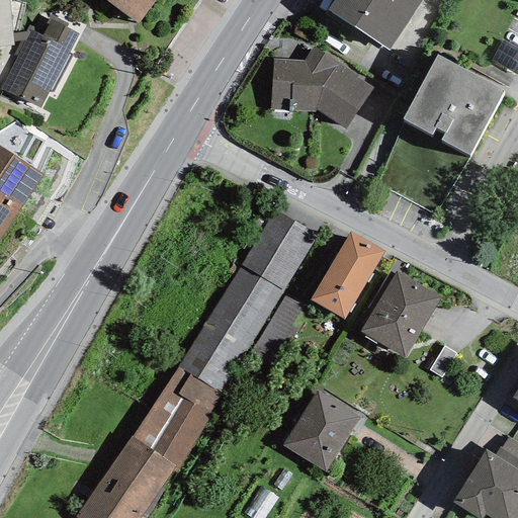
[(0,0),(0,47),(14,46),(13,42),(12,33),(8,0),(0,0)]
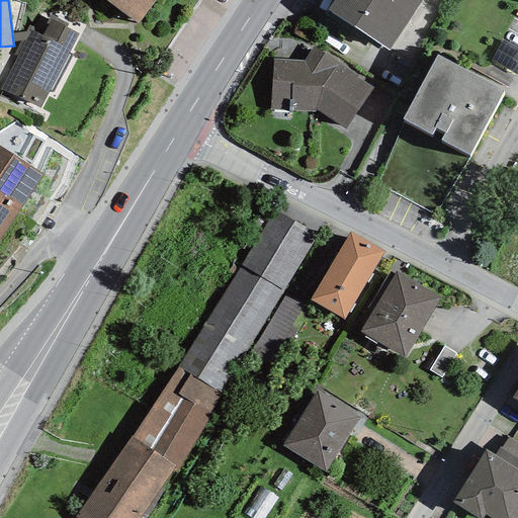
[(155,0),(104,0),(138,23),(155,0)]
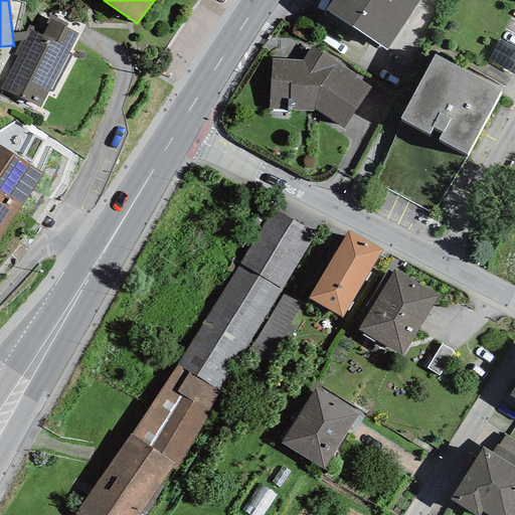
[(420,0),(332,0),(325,10),(386,50),(420,0)]
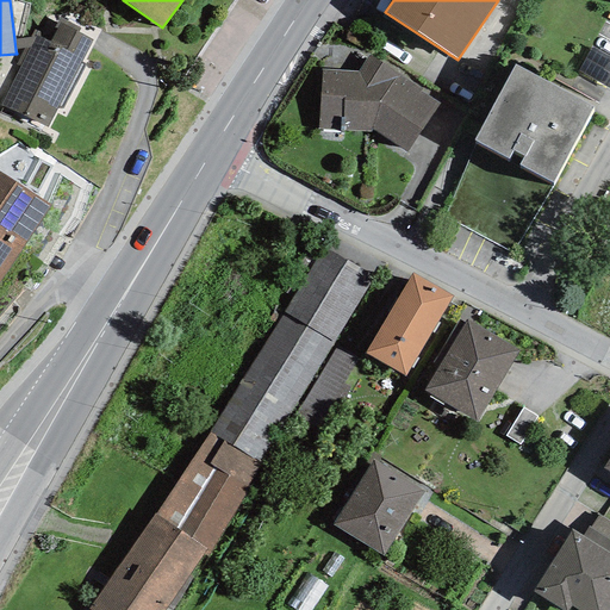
[(81,62),(92,41),(78,32),(80,29),(60,18),(55,27),(57,29),(51,38),(33,29),(29,38),(23,49),(16,64),(19,67),(0,103),(0,106),(47,128),(56,107),(62,111),(86,64),(81,62)]
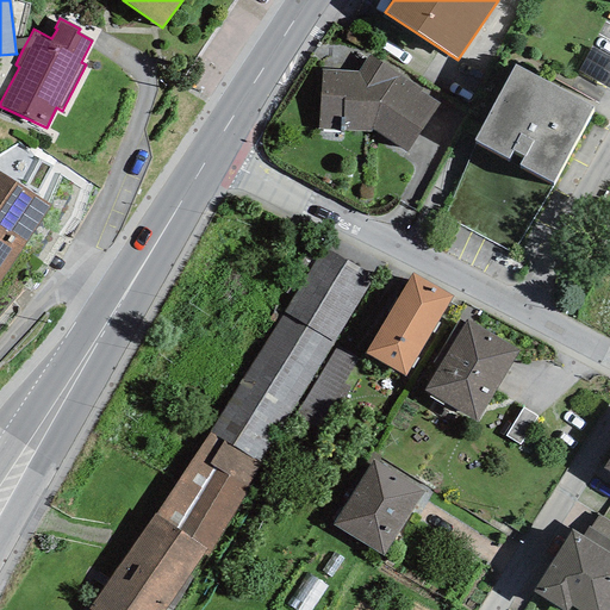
[(16,50),(23,49),(29,38),(14,39),(16,50)]
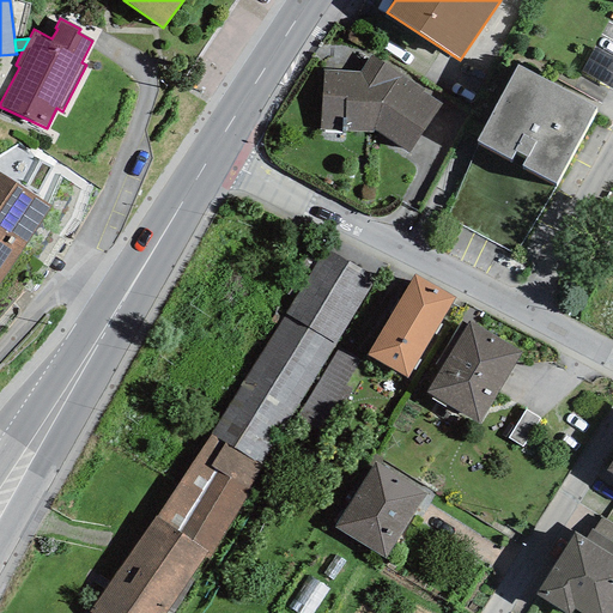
[(322,71),(320,131),(372,133),(374,131),(408,153),(442,104),(423,92),(424,90),(371,56),(359,73),(322,71)]
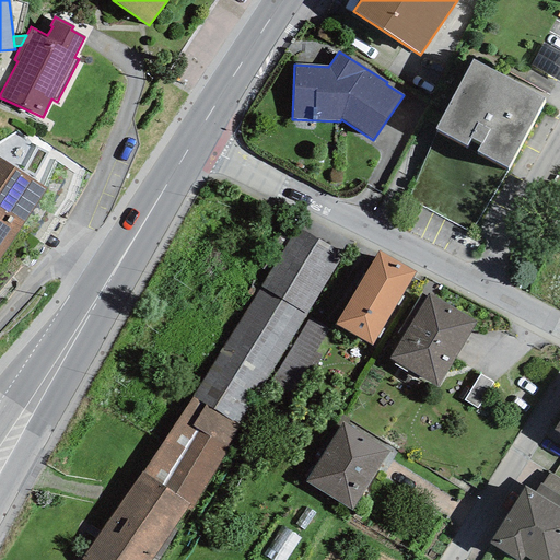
[(546,98),(473,60),(435,129),(509,168),(546,98)]
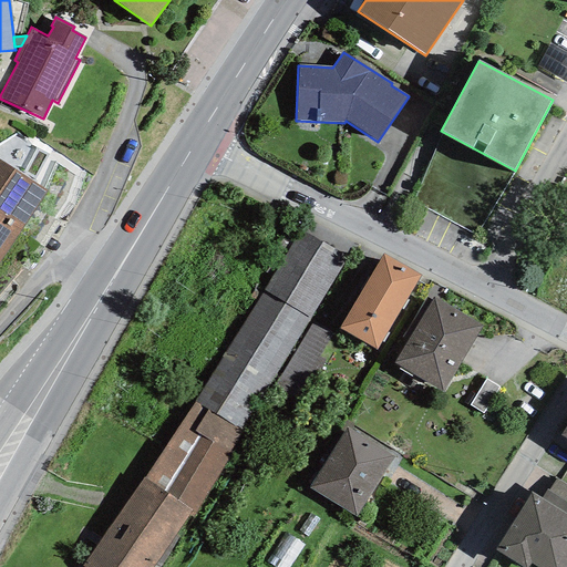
[(0,163),(0,216),(22,232),(47,193),(0,163)]
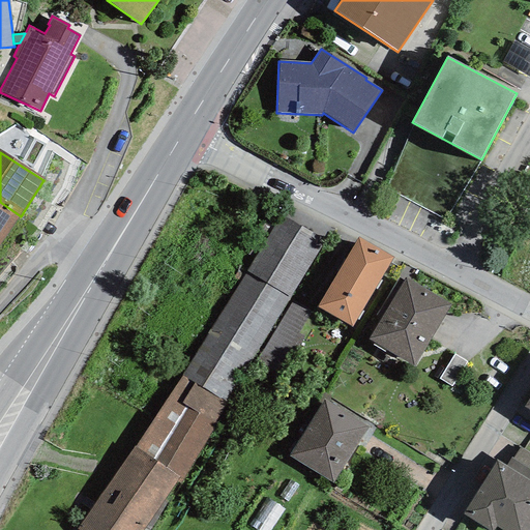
[(0,247),(21,216),(0,202),(0,247)]
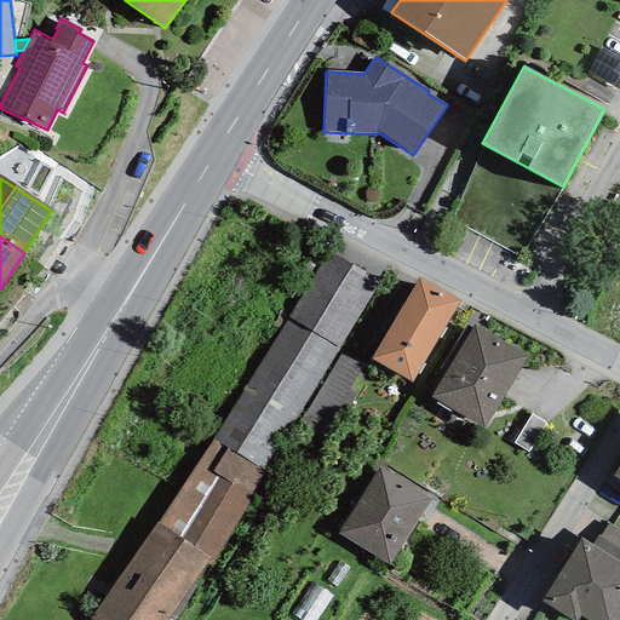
[(380,280),(329,251),(159,522),(210,558),(213,562),(380,280)]
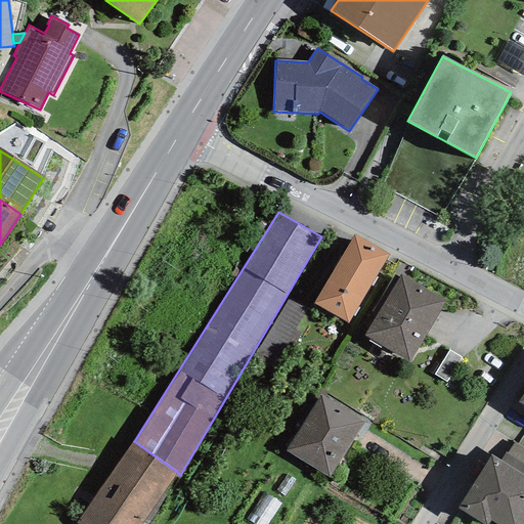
[(388,255),(354,234),(313,303),(348,322),(388,255)]
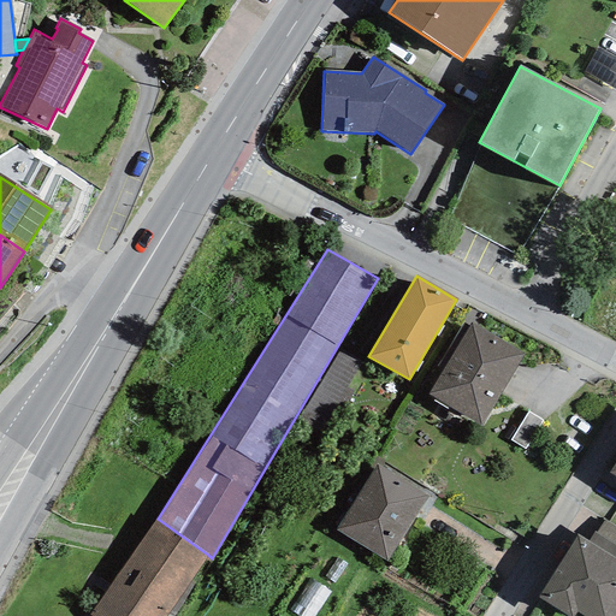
[(525,355),(472,324),(427,395),(481,426),(525,355)]
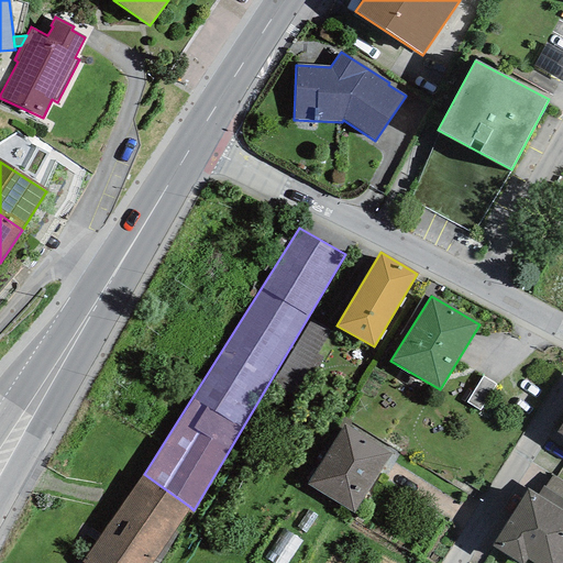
[(479,411),(496,385),(483,376),(466,403),(479,411)]
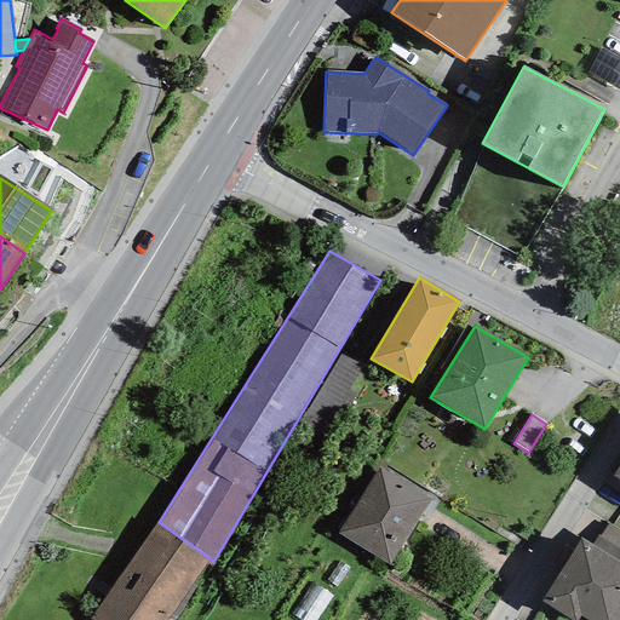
[(379,468),(384,470),(386,465),(378,459),(371,470),(375,472),(379,468)]
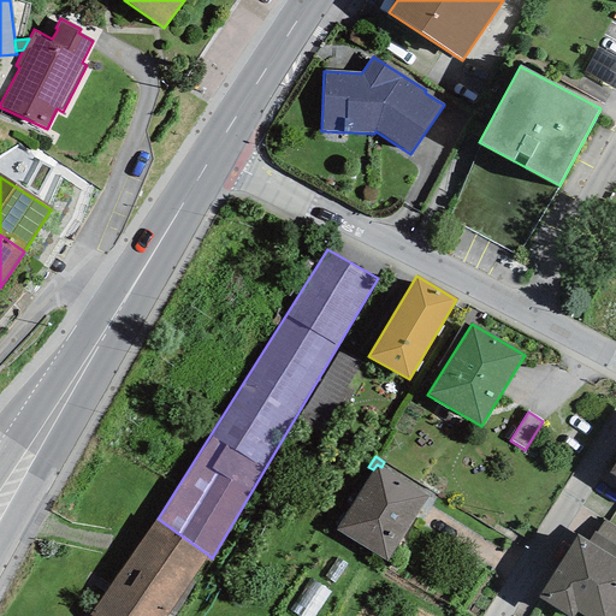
[(381,467),(377,465),(373,469),(336,531),(388,562),(430,496),(381,467)]
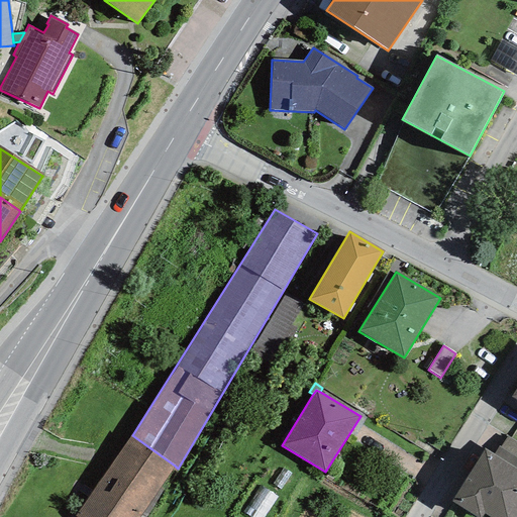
[(139,516),(175,466),(132,435),(76,516),(139,516)]
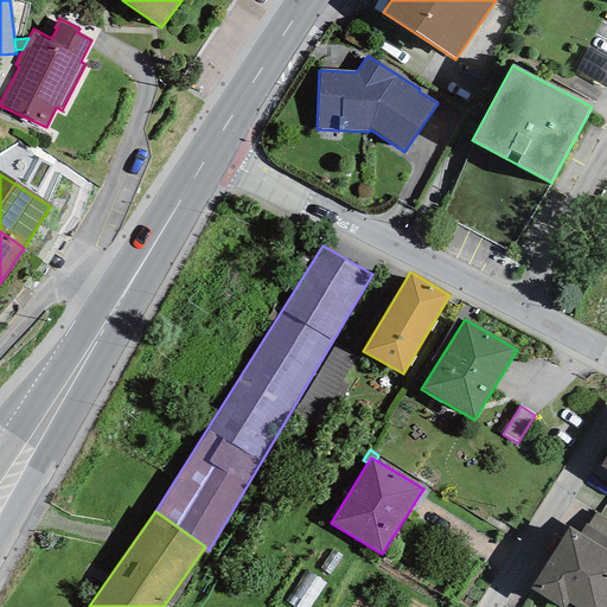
[(587,525),(606,537),(606,519),(595,513),(587,525)]
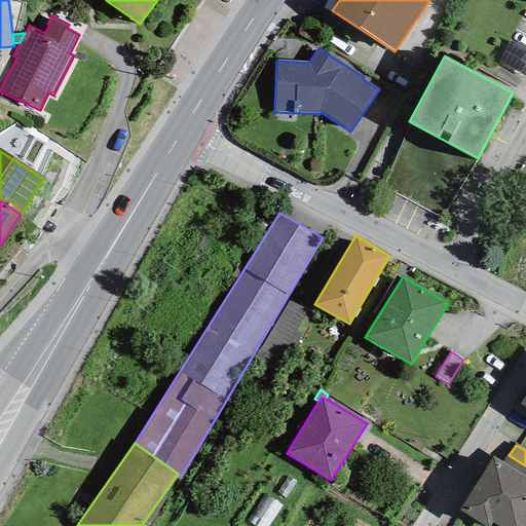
[(525,465),(509,455),(508,454),(502,463),(525,478),(525,465)]
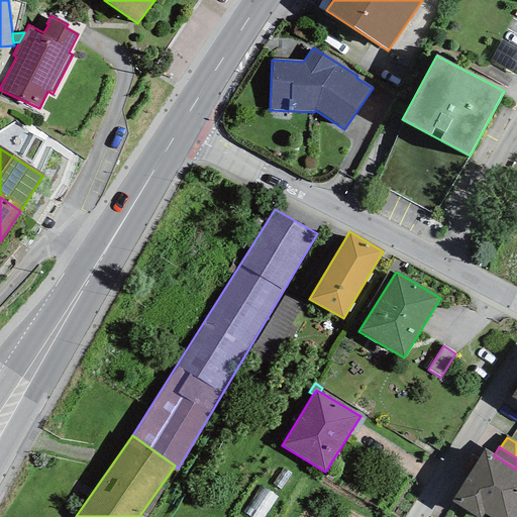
[(483,516),(485,514),(489,516),(516,516),(516,470),(494,455),(484,449),(451,502),(476,516),(483,516)]
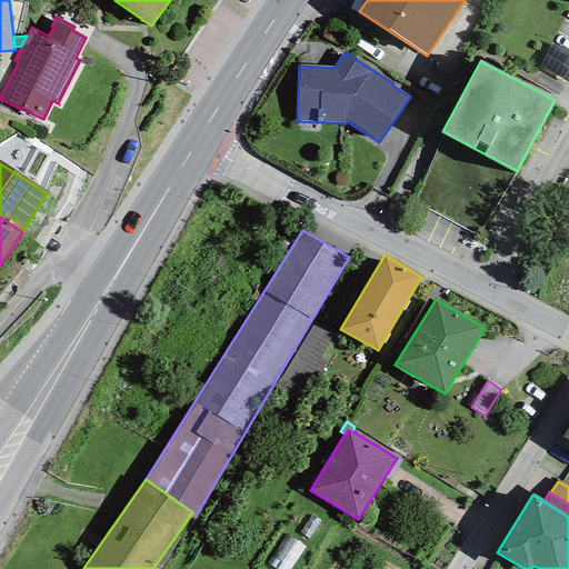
[(320,521),(311,516),(300,532),(309,538),(320,521)]
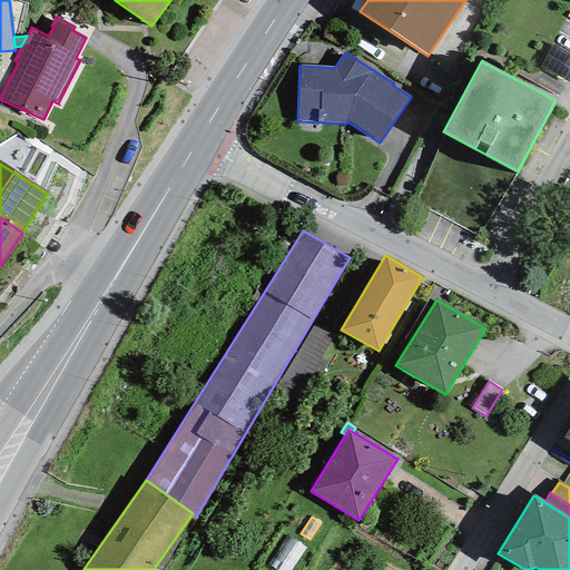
[(291,569),(305,549),(286,536),(267,564),(275,569),(291,569)]
